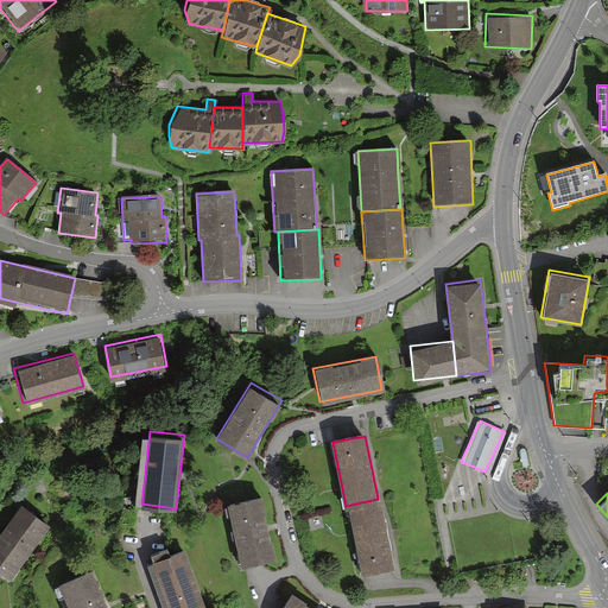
[(228,500),(240,562),(276,556),(264,494),(228,500)]
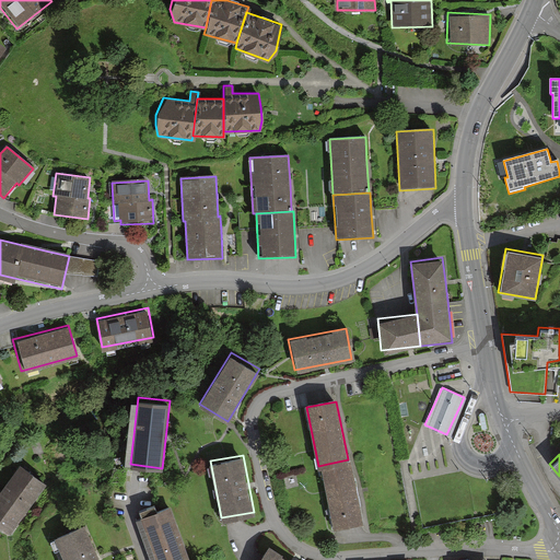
[(335,528),(363,522),(350,459),(348,459),(323,465),(335,528)]
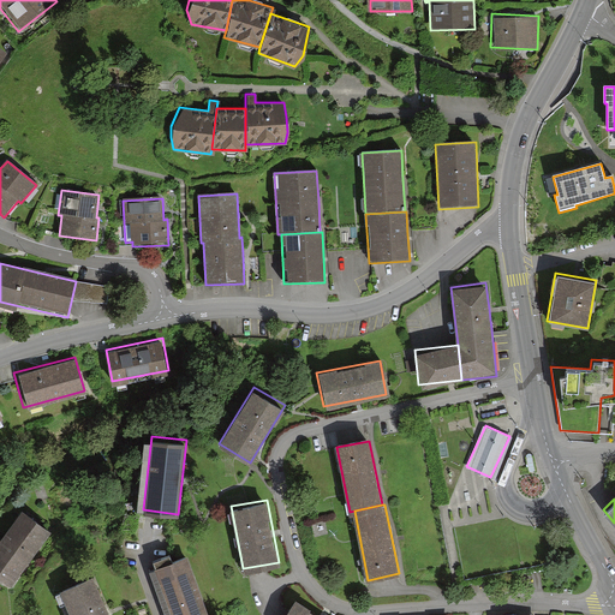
[(53,529),(23,506),(0,536),(0,571),(12,581),(53,529)]
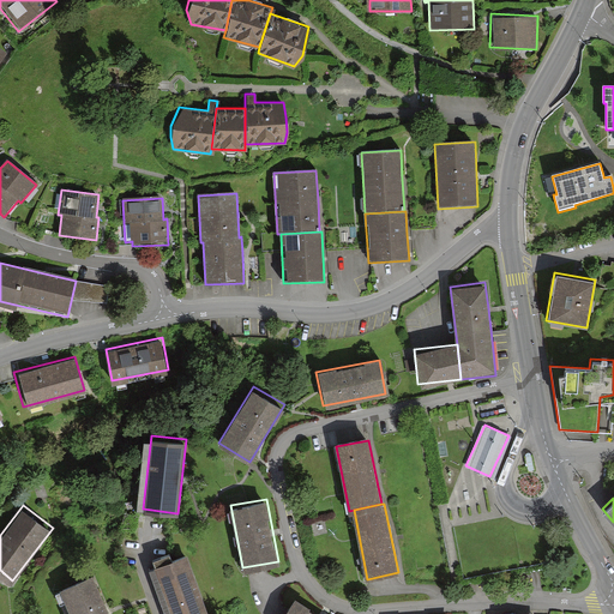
[(166,613),(204,613),(184,557),(150,570),(166,613)]
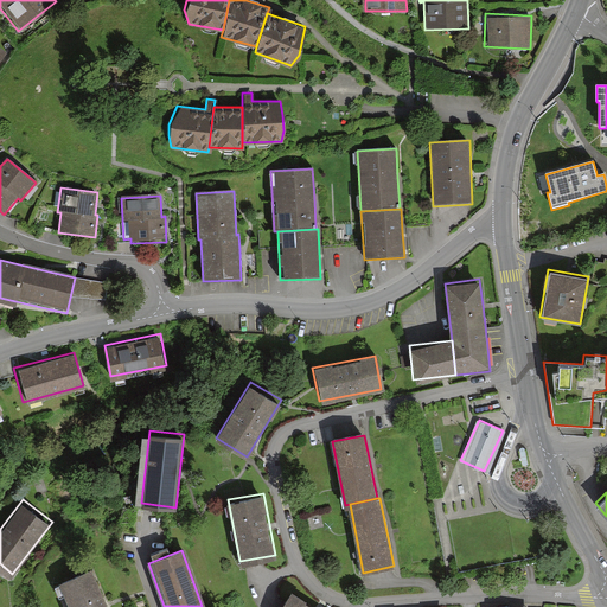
[(110,606),(94,563),(59,577),(71,606),(110,606)]
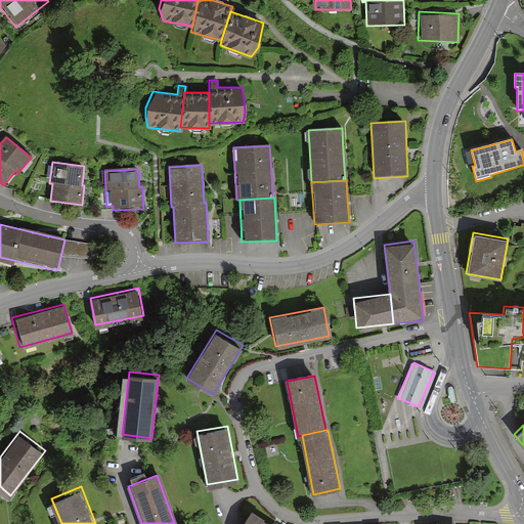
[(269,523),(250,511),(241,523),(269,523)]
